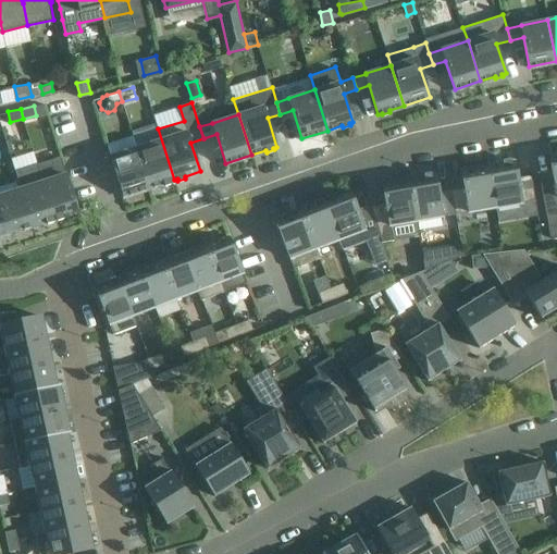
[(156,122),(132,131),(133,134),(137,147),(150,187),(164,183),(164,185),(172,182),(172,181),(174,180),(158,128),(156,122)]
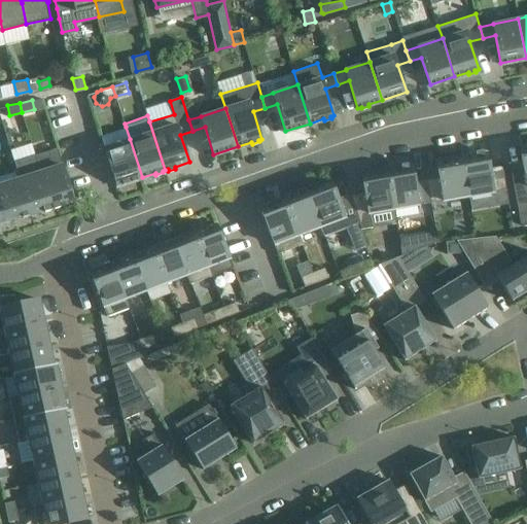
[(126,127),(101,135),(105,146),(117,185),(141,177),(142,177),(130,139),(126,127)]
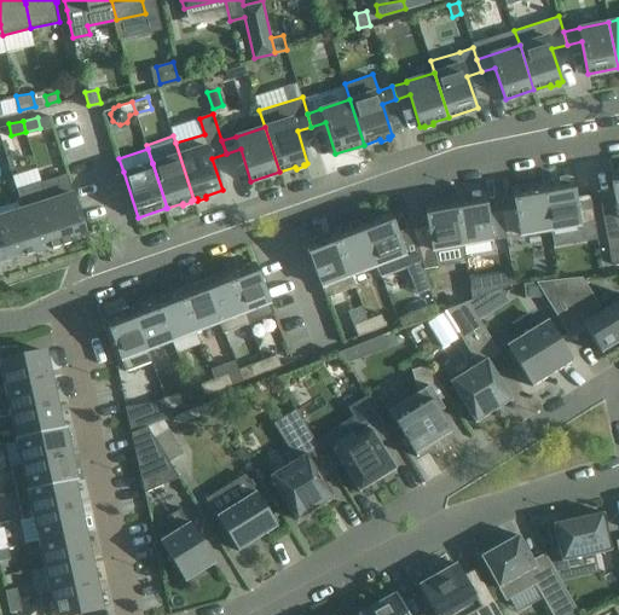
[(618,168),(611,170),(615,198),(601,202),(607,238),(618,236),(618,168)]
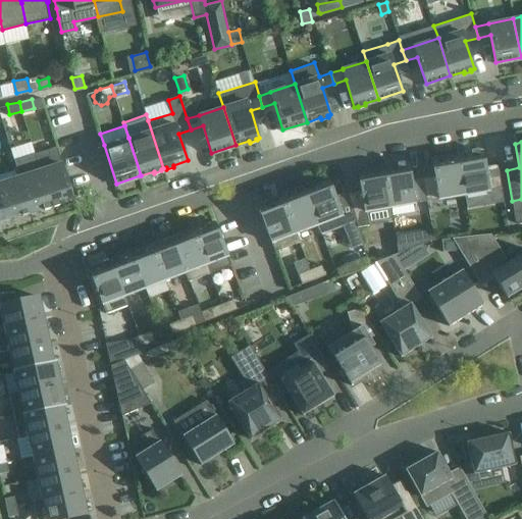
[(73,197),(57,147),(35,154),(40,169),(51,204),(53,204),(53,206),(60,204),(59,202),(73,197)]
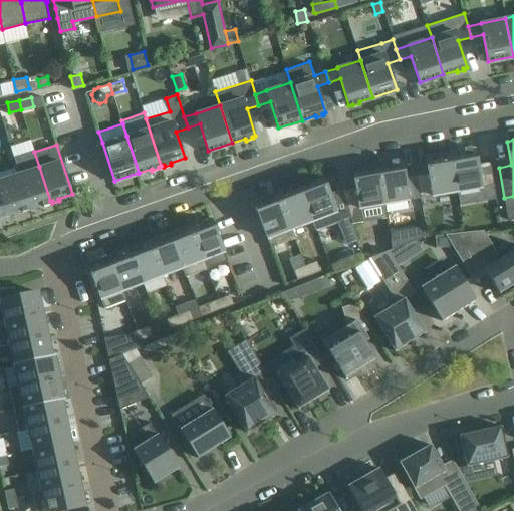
[(464,149),(450,151),(457,190),(481,186),(493,184),(491,173),(489,161),(477,163),(475,147),(471,148),(471,146),(463,147),(464,149)]
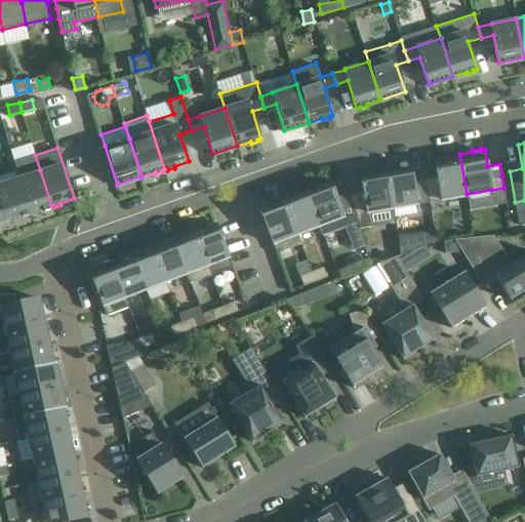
[(437,175),(425,177),(427,189),(429,200),(441,198),(467,194),(459,154),(435,159),(437,175)]
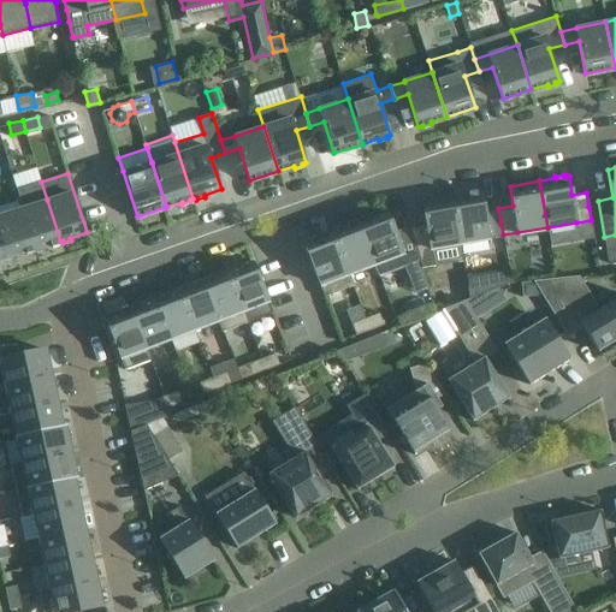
[(36,249),(52,244),(52,247),(60,243),(59,242),(60,241),(58,231),(47,200),(41,182),(17,189),(23,208),(28,221),(31,236),(34,243),(36,249)]
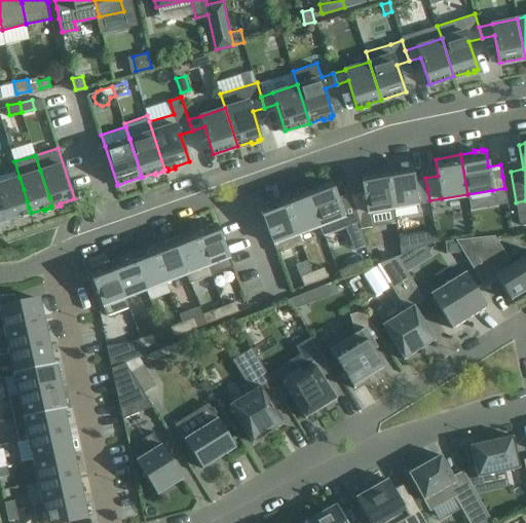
[(400,165),(385,167),(392,207),(417,202),(429,200),(427,189),(425,178),(414,180),(411,163),(407,163),(407,161),(400,163),(400,165)]
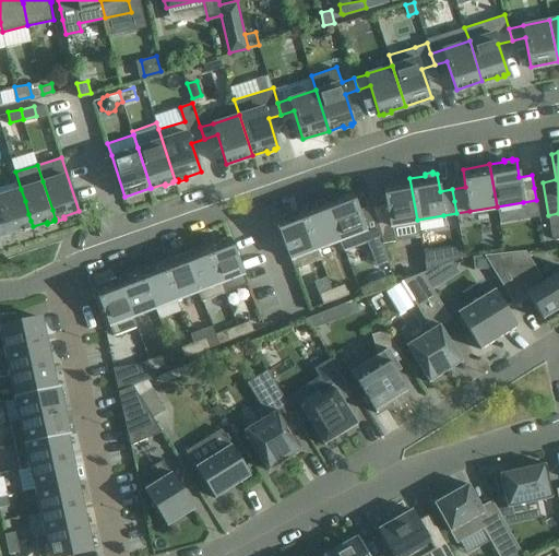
[(387,202),(372,205),(380,235),(382,243),(395,239),(392,224),(417,220),(409,178),(383,182),(387,202)]
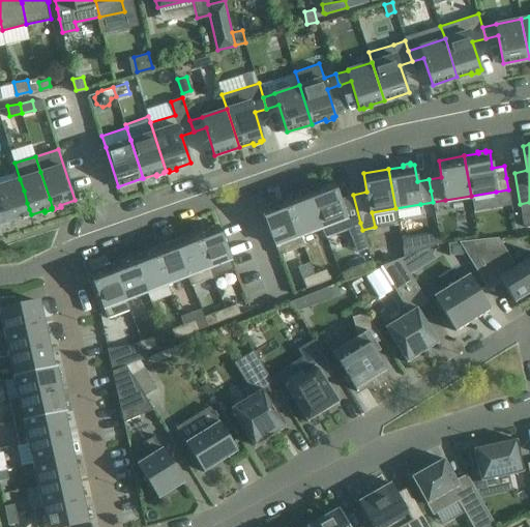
[(31,214),(20,179),(0,184),(0,191),(9,222),(31,214)]
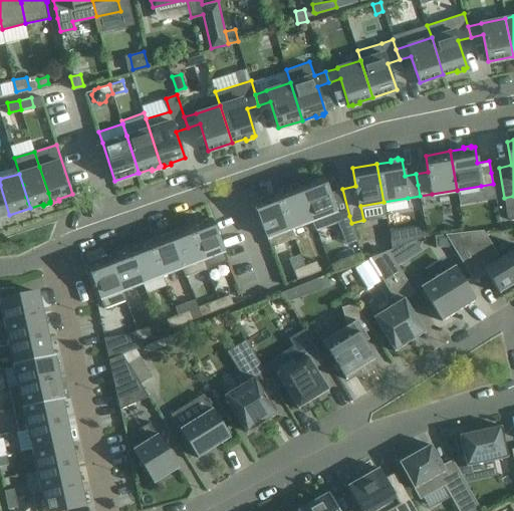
[(301,182),(299,183),(316,229),(340,220),(349,216),(342,189),(329,192),(322,174),(308,179),(307,178),(300,180),(301,182)]
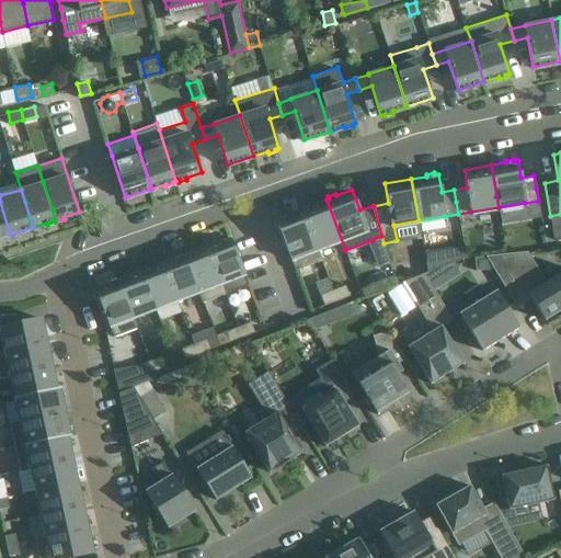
[(316,203),(302,208),(321,259),(322,259),(318,249),(341,240),(345,250),(327,200),(323,201),(323,198),(316,202),(316,203)]
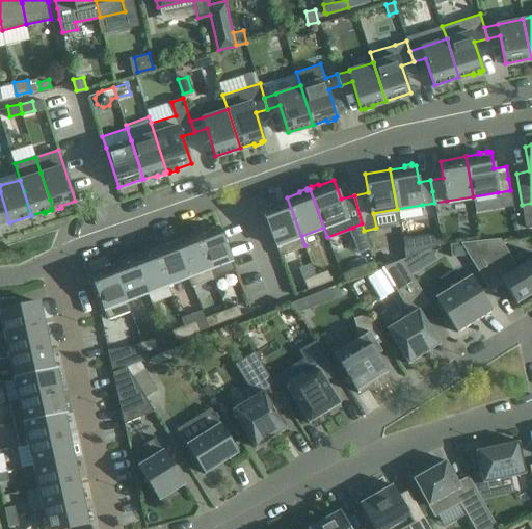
[(0,225),(9,222),(0,191),(0,225)]
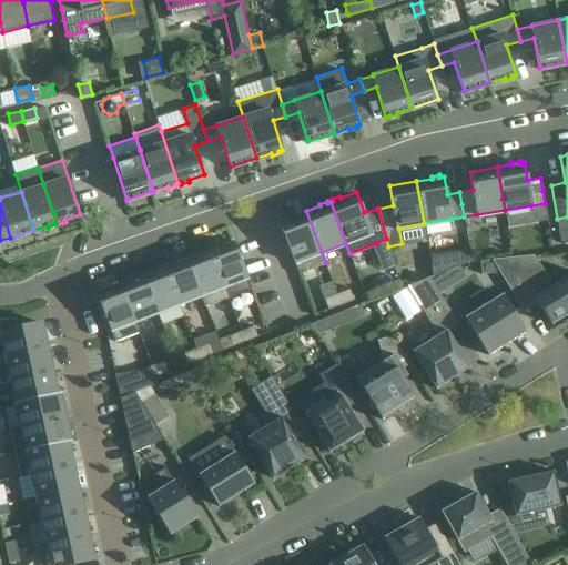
[(325,262),(306,211),(280,221),(300,272),(325,262)]
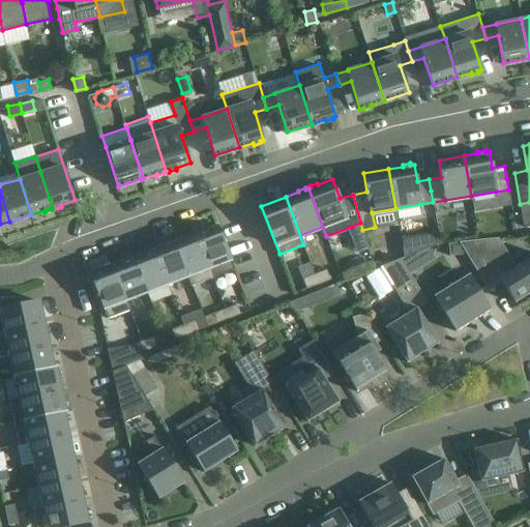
[(529,210),(521,212),(523,223),(527,225),(529,225),(529,210)]
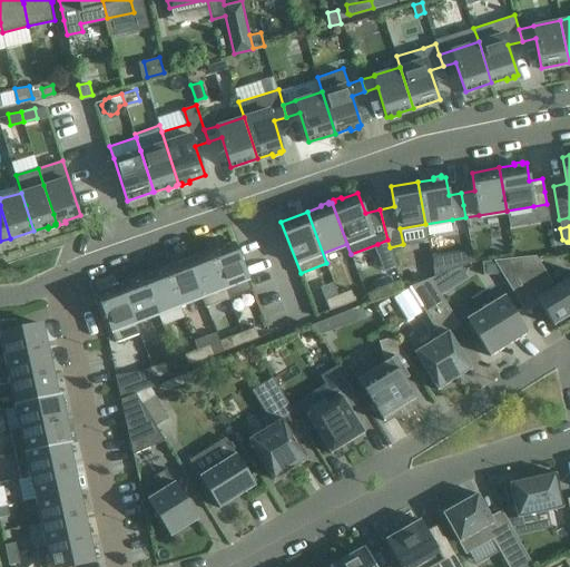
[(210,250),(228,297),(253,287),(234,240),(210,250)]
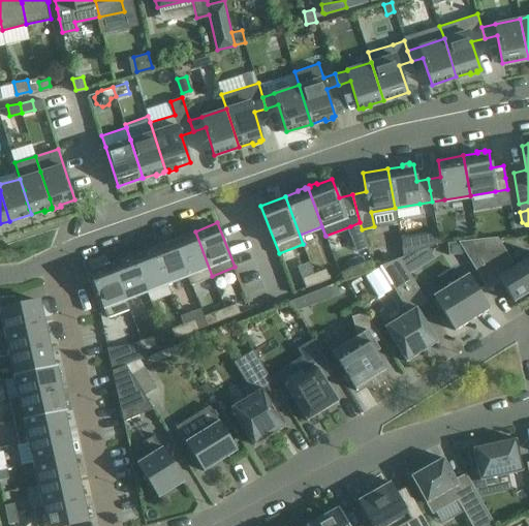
[(212,276),(195,231),(175,239),(191,283),(212,276)]
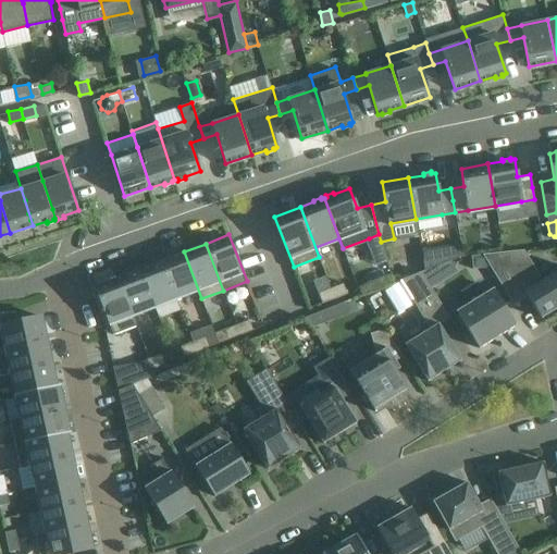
[(490,266),(511,299),(524,291),(541,317),(556,306),(556,268),(542,279),(523,248),(482,253),(490,266)]
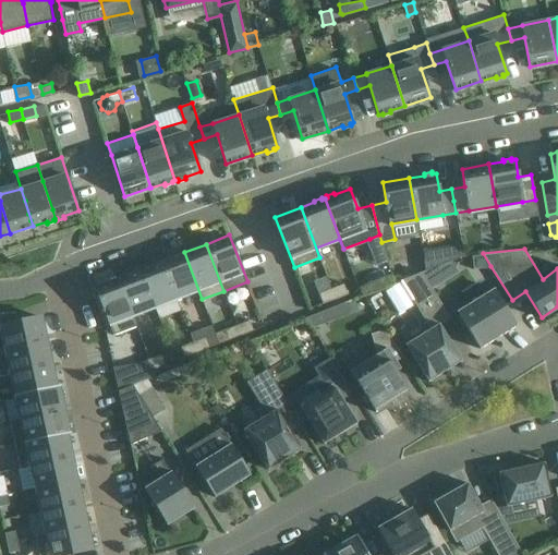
[(184,252),(162,261),(177,298),(197,290),(201,300),(202,299),(184,252)]
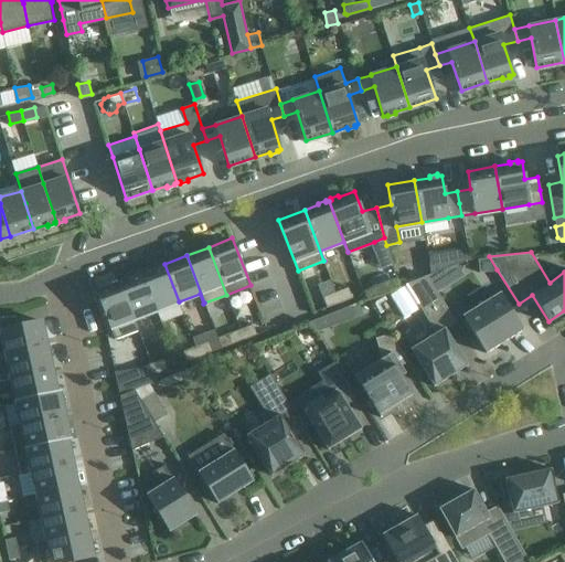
[(489,256),(478,257),(479,271),(497,269),(489,256)]
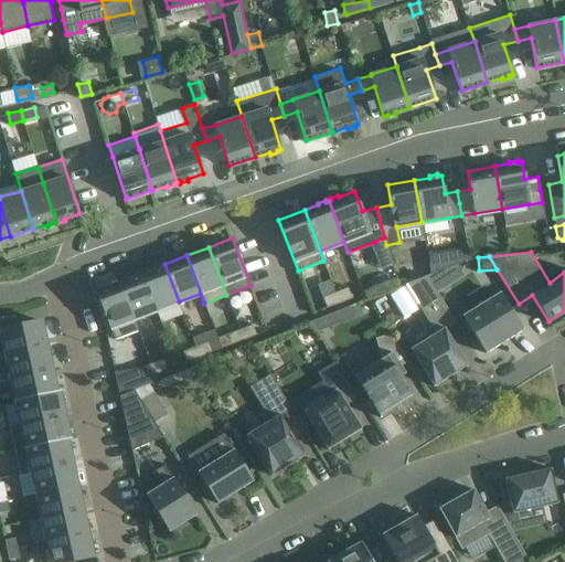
[(142,273),(156,310),(179,301),(164,264),(142,273)]
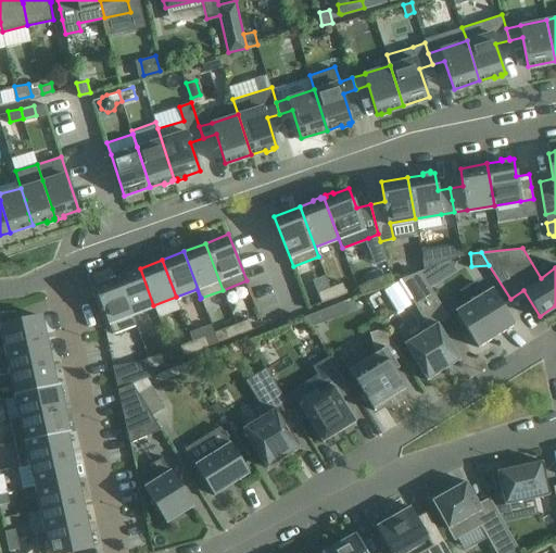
[(140,268),(126,274),(125,272),(118,275),(119,276),(117,277),(131,313),(153,305),(140,268)]
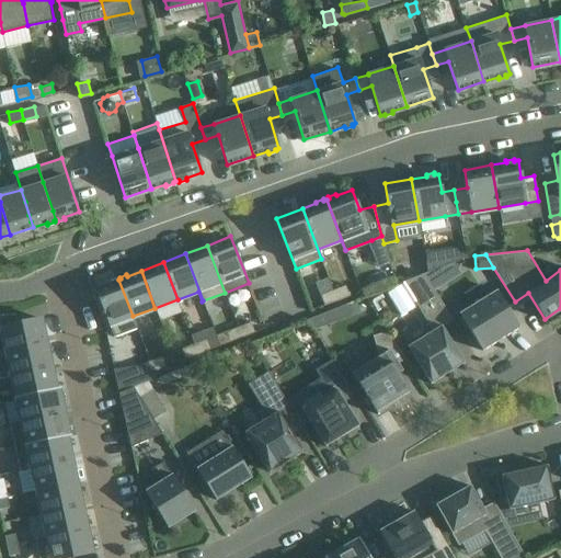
[(451,317),(423,272),(402,281),(402,282),(413,277),(422,293),(413,299),(433,329),(407,345),(431,383),(465,361),(441,323),(451,317)]
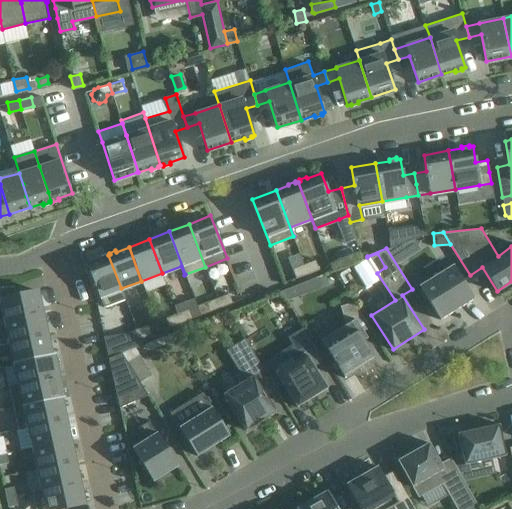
[(121,288),(108,255),(107,255),(106,254),(100,256),(101,258),(87,263),(104,306),(125,298),(121,288)]
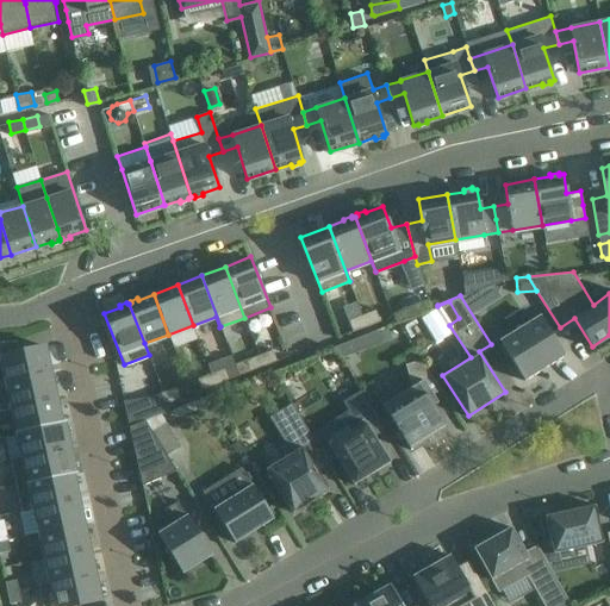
[(375,307),(362,313),(366,325),(380,319),(375,307)]
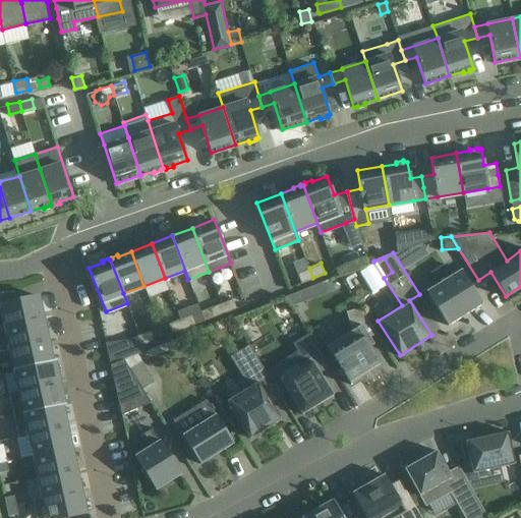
[(309,268),(297,272),(301,282),(312,278),(309,268)]
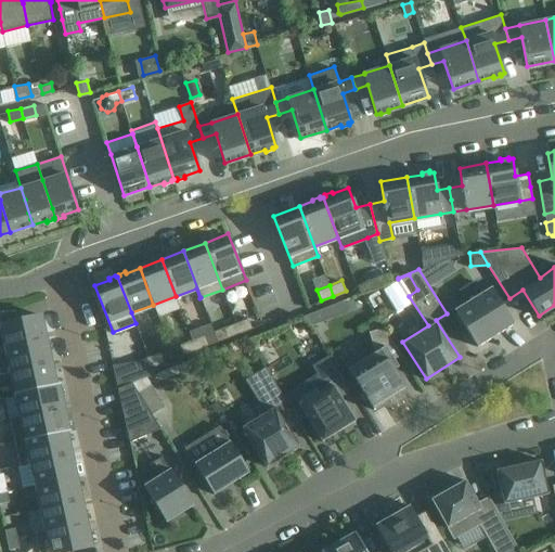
[(514,322),(491,285),(454,308),(477,345),(514,322)]
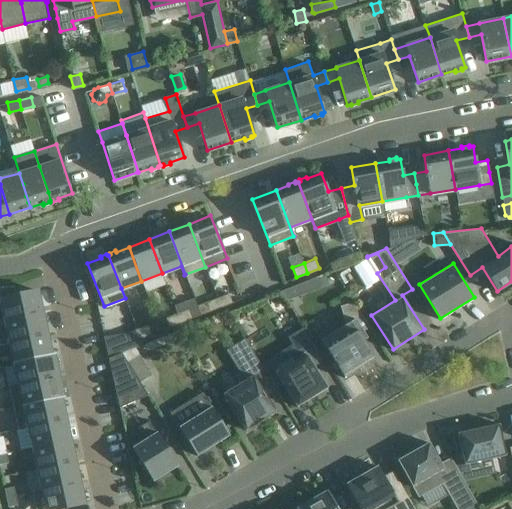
[(295,284),(281,290),(287,299),(299,294),(295,284)]
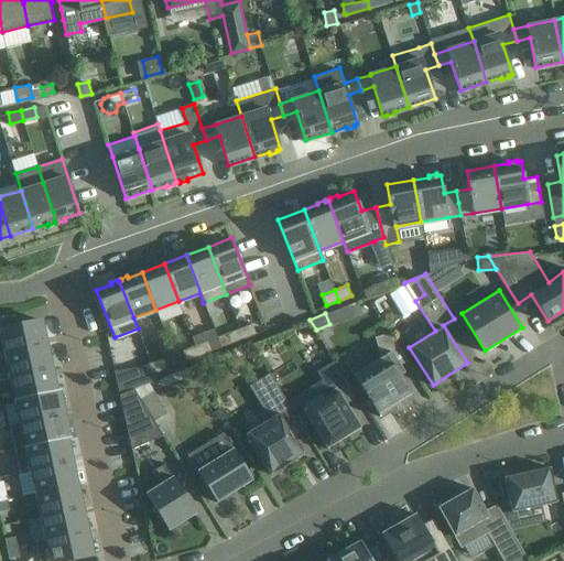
[(42,319),(0,327),(0,332),(4,353),(47,343),(42,319)]
